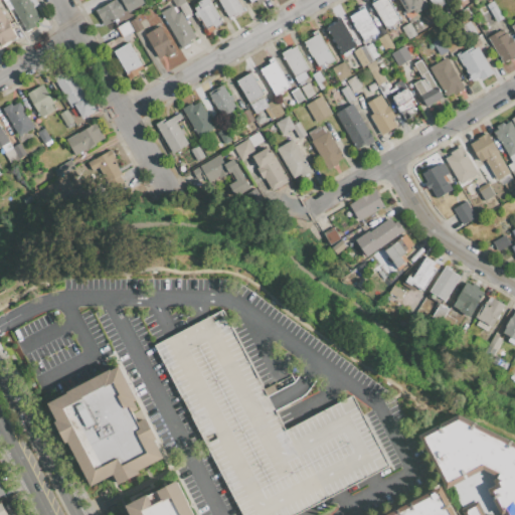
[(7,0),(28,0),(39,18),(33,22),(35,26),(26,32),(7,0)]
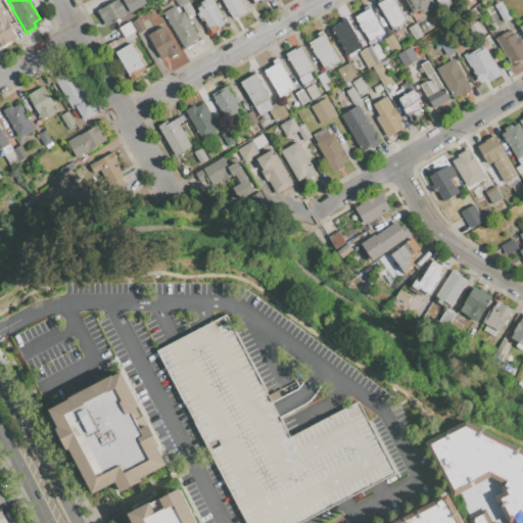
[(96,10),(112,0),(144,0),(146,2),(105,27),(96,10)]
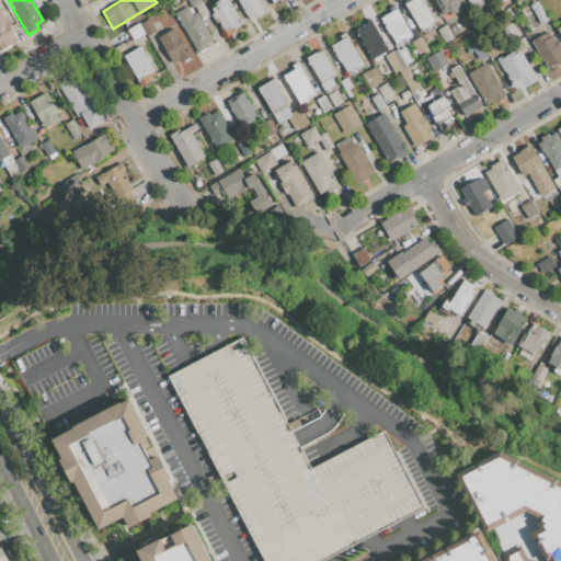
[(187,0),(201,0),(210,15),(203,20),(194,7),(192,8),(187,0)]
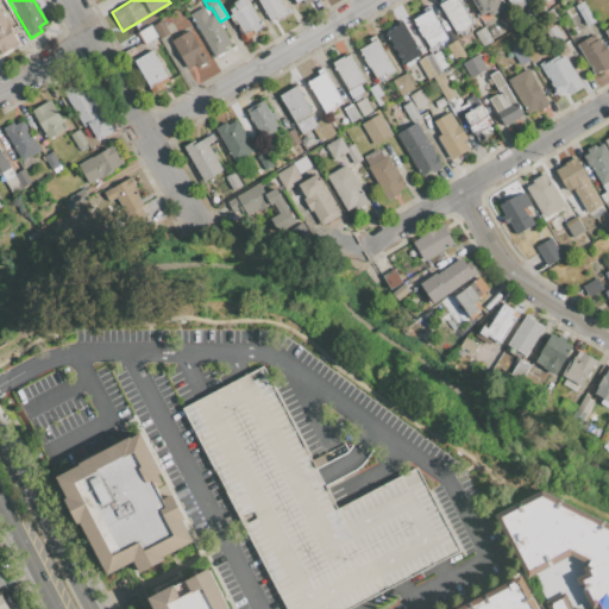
[(230,10),(234,6),(233,2),(237,0),(248,0),(264,29),(255,35),(252,30),(242,36),(237,27),(239,26),(236,20),(233,22),(228,16),(232,13),(230,10)]
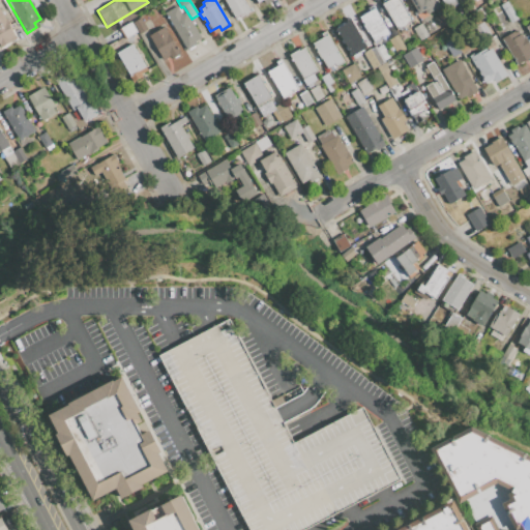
[(224,0),(243,0),(248,8),(251,6),(253,10),(240,19),(238,16),(235,18),(224,0)]
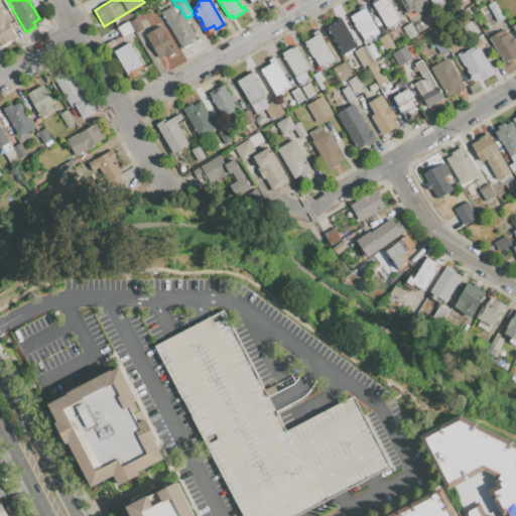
[(372,4),(378,0),(388,0),(401,21),(387,29),(372,4)]
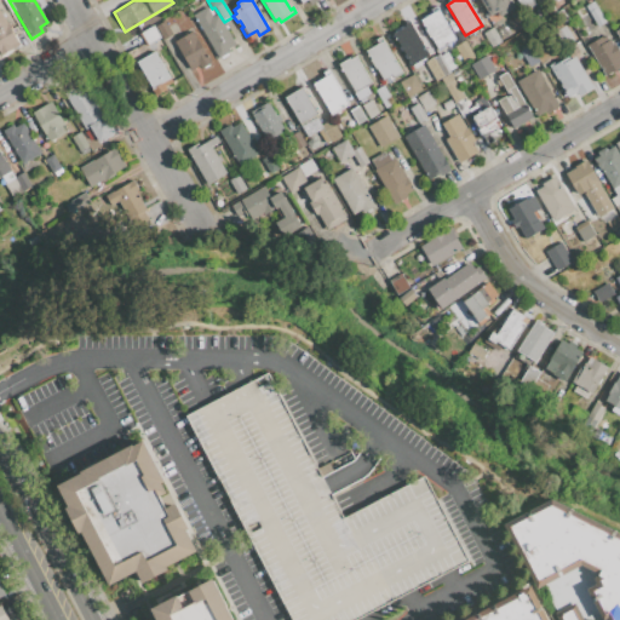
[(481,0),(510,0),(512,3),(509,4),(510,6),(491,17),(481,0)]
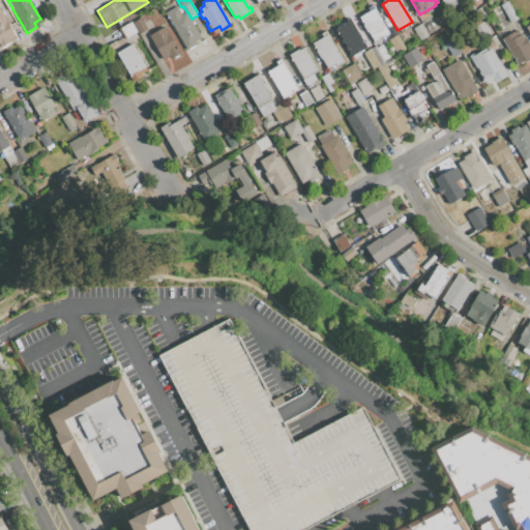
[(441,0),(454,0),(458,4),(447,10),(441,0)]
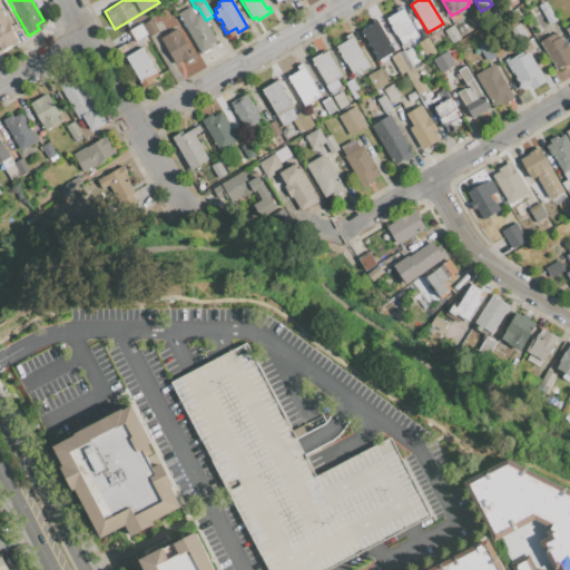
[(495,1),(497,0),(505,0),(511,10),(497,18),(492,10),(498,7),(495,1)]
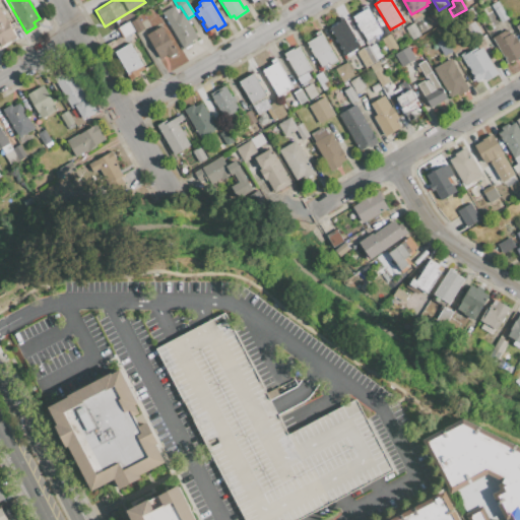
[(491,4),(498,0),(508,17),(501,21),(491,4)]
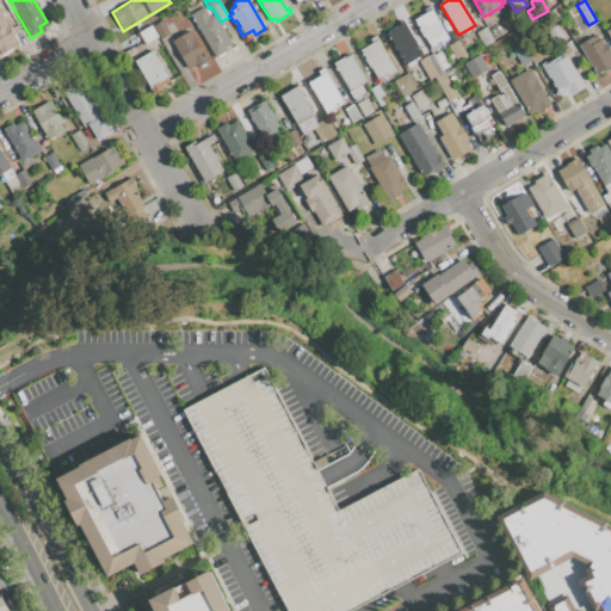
[(414,19),(426,12),(424,10),(430,6),(450,39),(432,50),(414,19)]
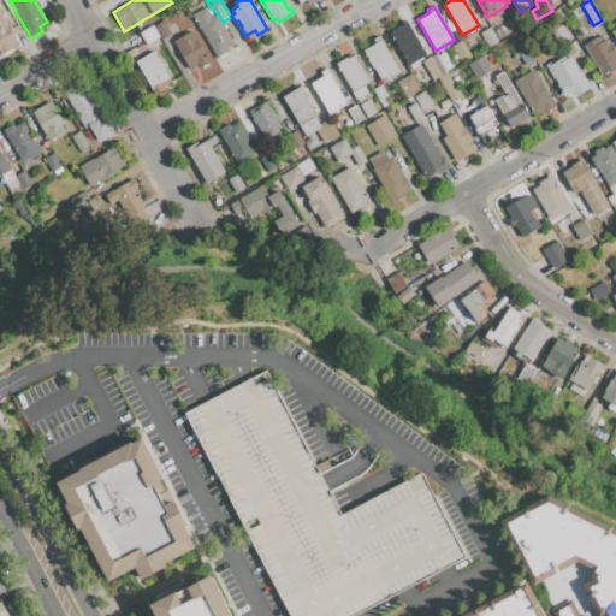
[(234,43),(225,48),(227,52),(217,58),(215,54),(213,55),(190,16),(206,7),(211,16),(215,13),(234,43)]
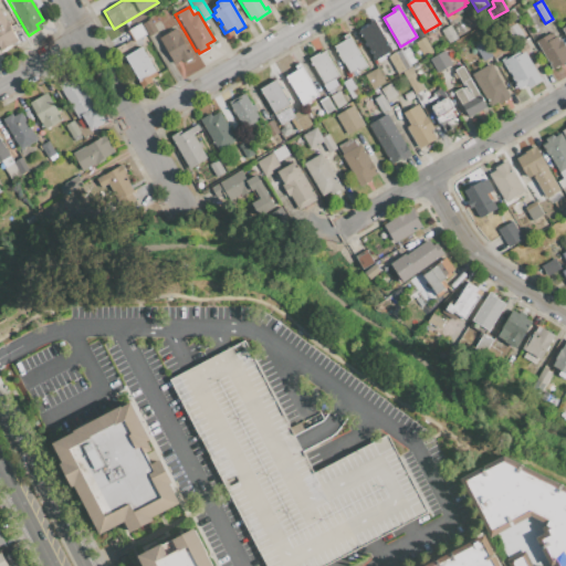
[(0,8),(18,41),(0,52),(0,8)]
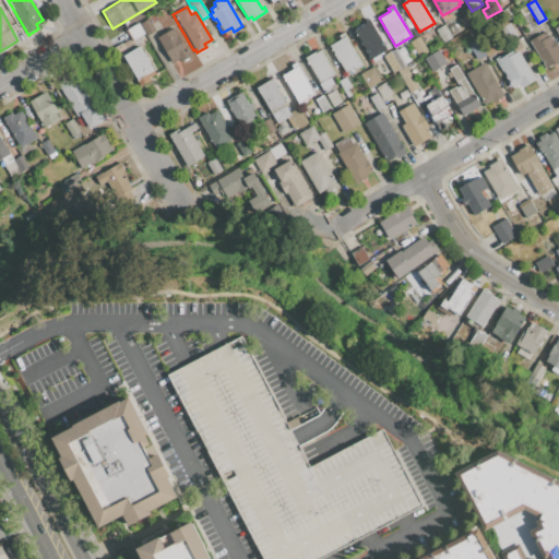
[(140,23),(149,19),(155,32),(147,36),(140,23)]
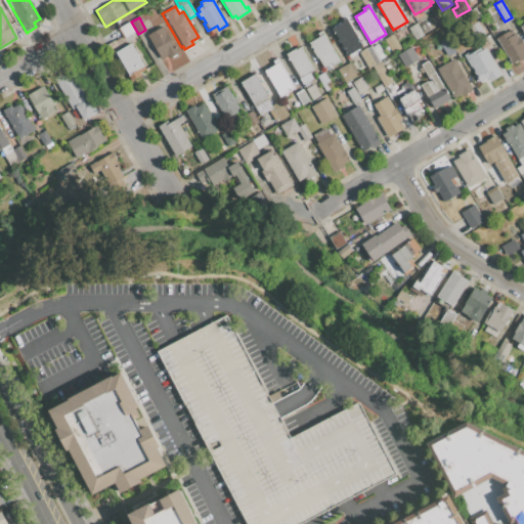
[(332,28),(342,22),(342,20),(346,17),(362,46),(355,51),(357,54),(350,58),(332,28)]
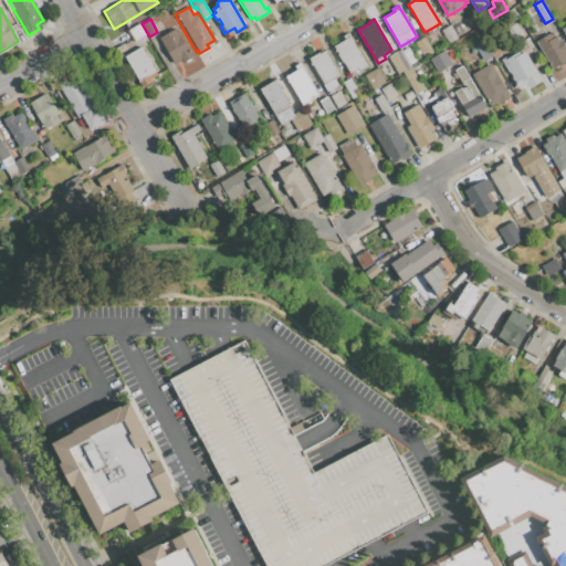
[(140,23),(146,34),(134,41),(128,30),(140,23)]
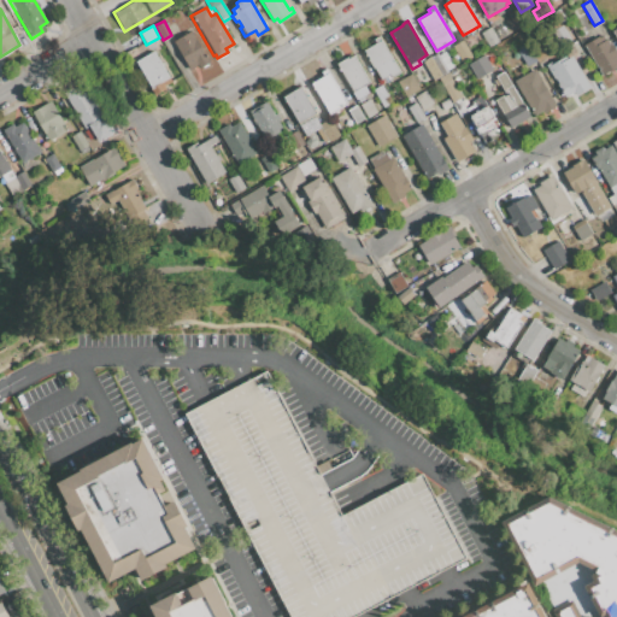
[(480,33),(492,25),(500,41),(489,47),(480,33)]
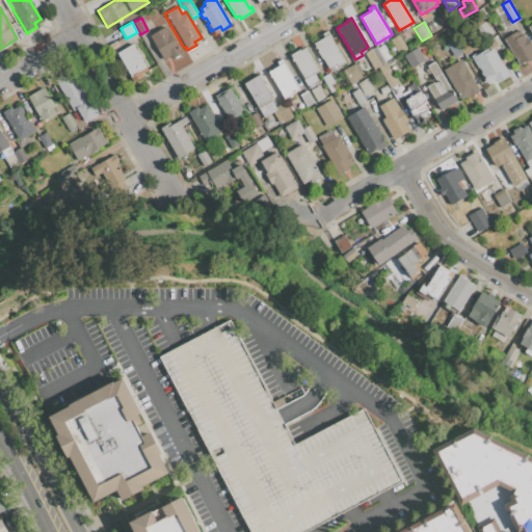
[(476,27),(484,22),(486,25),(491,22),(498,32),(484,40),(476,27)]
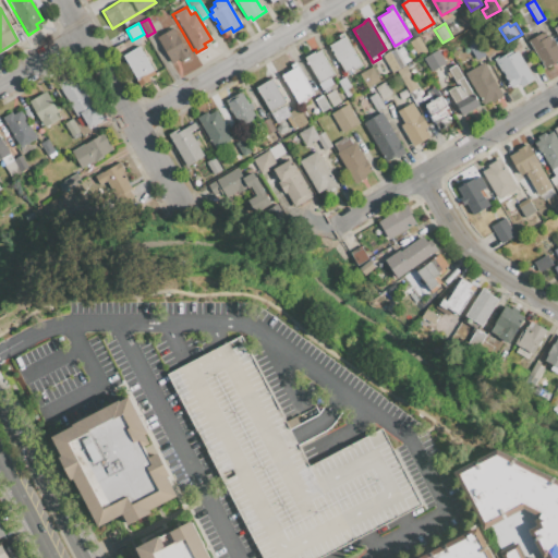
[(156,37),(172,28),(190,58),(181,62),(179,59),(171,63),(156,37)]
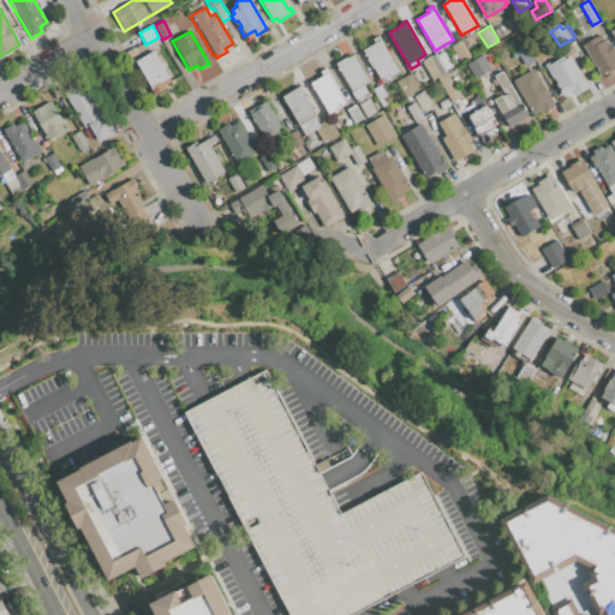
[(138,34),(143,42),(123,54),(118,46),(138,34)]
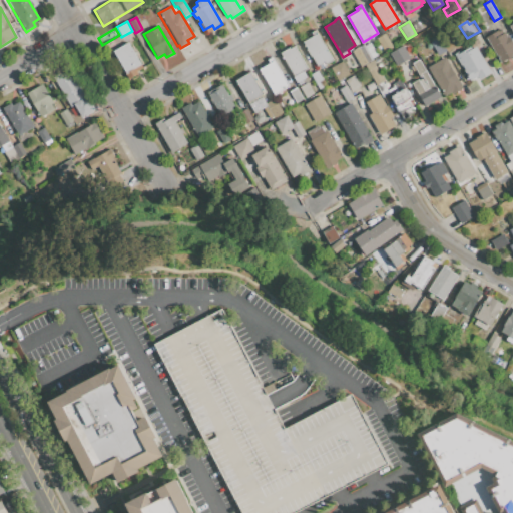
[(302,41),(312,35),(311,33),(316,30),(334,61),(326,65),(324,62),(317,66),(311,56),(310,57),(305,50),(307,49),(302,41)]
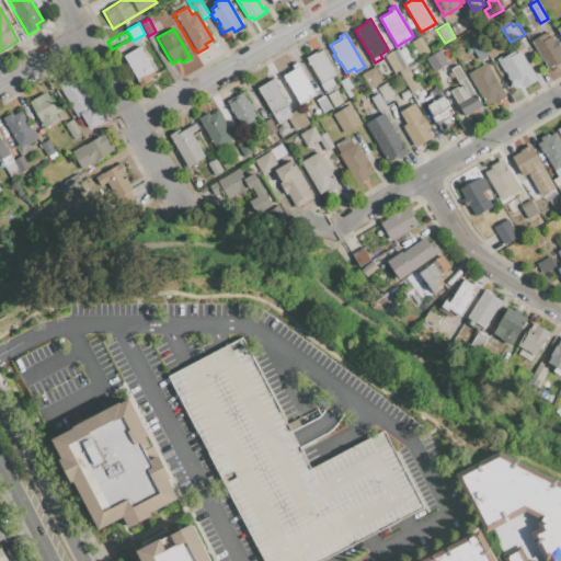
[(530,41),(544,33),(545,34),(548,33),(550,36),(552,35),(553,37),(556,35),(560,45),(560,47),(560,48),(560,49),(560,60),(547,69),(530,41)]
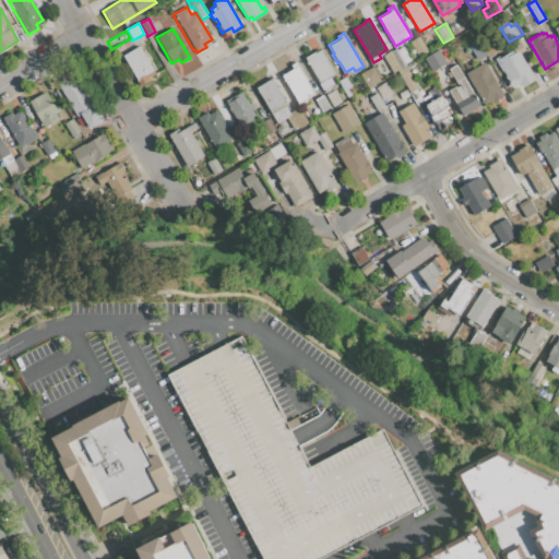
[(409,42),(419,36),(428,51),(418,58),(409,42)]
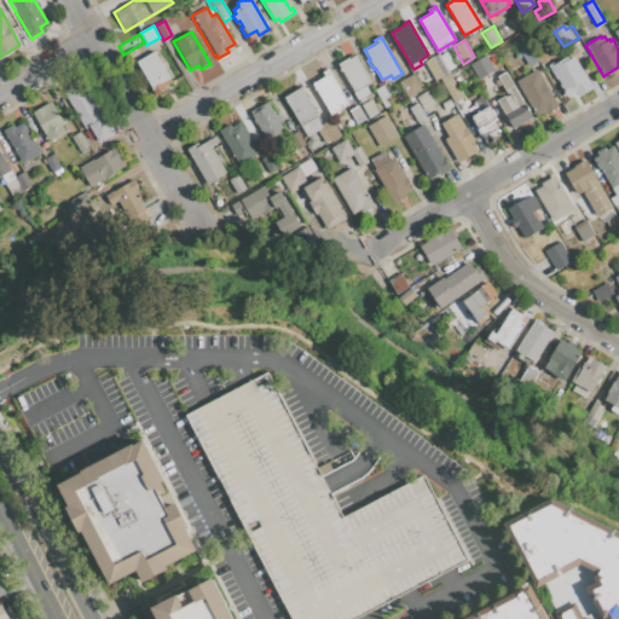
[(521,51),(530,46),(538,59),(530,64),(521,51)]
